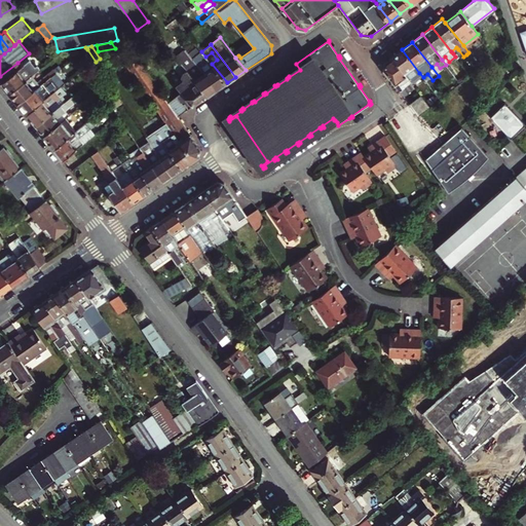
[(179,61),(208,96),(218,89),(193,59),(185,48),(175,57),(179,61)]
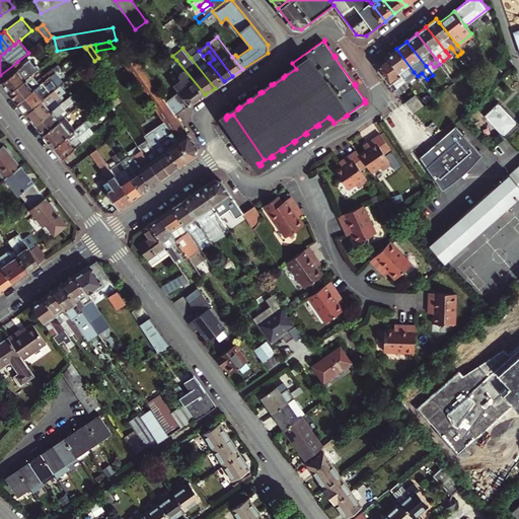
[(414,72),(396,49),(386,57),(404,79),(414,72)]
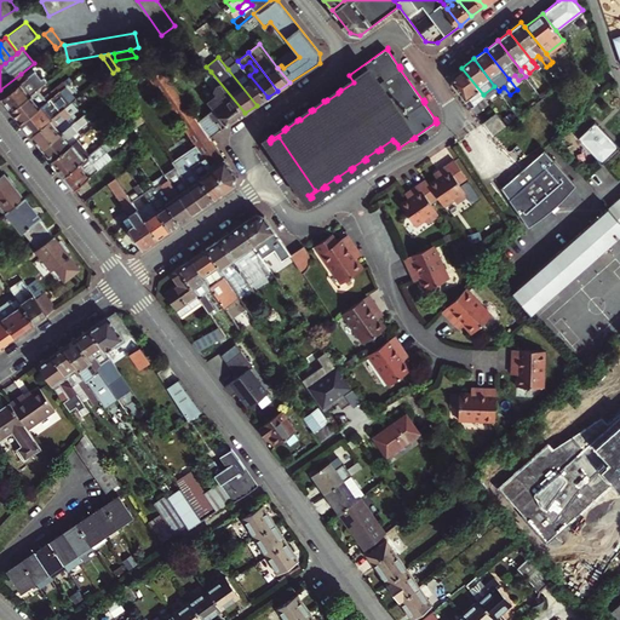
[(268,97),(250,75),(242,67),(237,61),(228,69),(257,105),(268,97)]
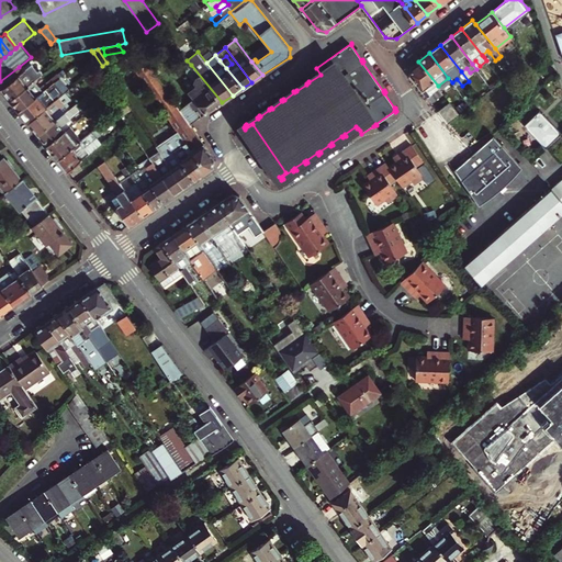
[(137,72),(150,64),(145,56),(133,65),(137,72)]
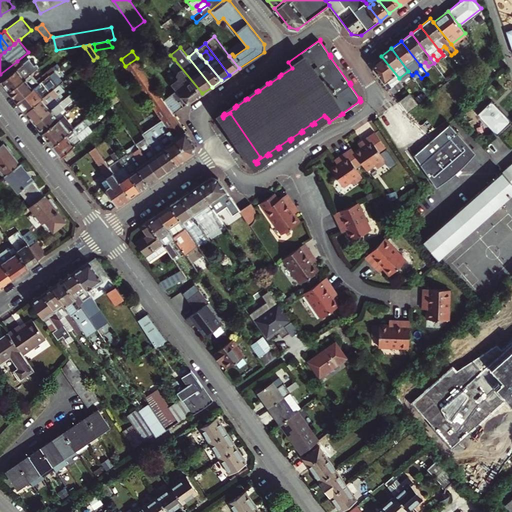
[(399,78),(381,56),(374,61),(373,67),(393,92),(403,84),(399,78)]
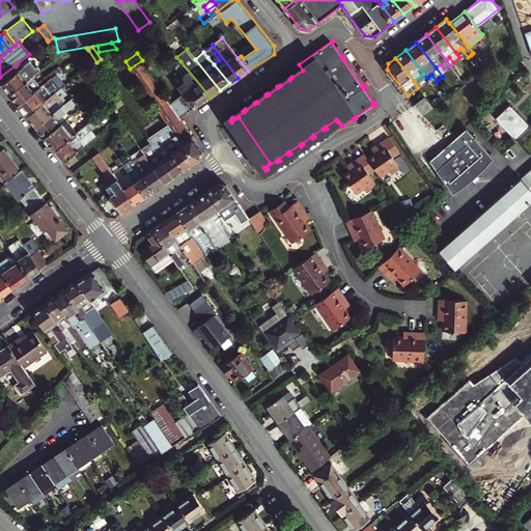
[(130,68),(169,124),(176,135),(165,143),(185,170),(202,158),(203,150),(180,117),(170,102),(142,60),(130,68)]
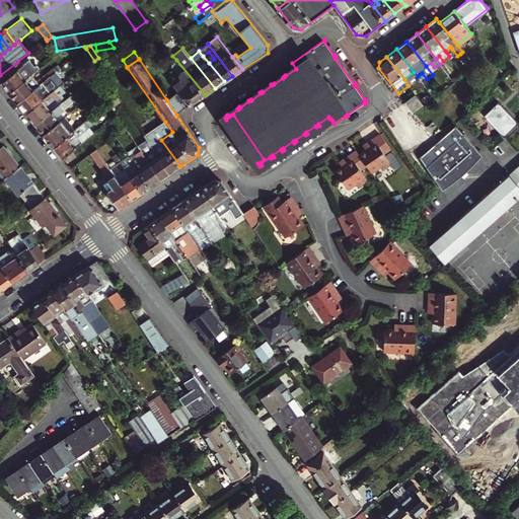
[(166,99),(176,115),(205,94),(176,60),(171,64),(182,78),(174,84),(180,90),(166,99)]
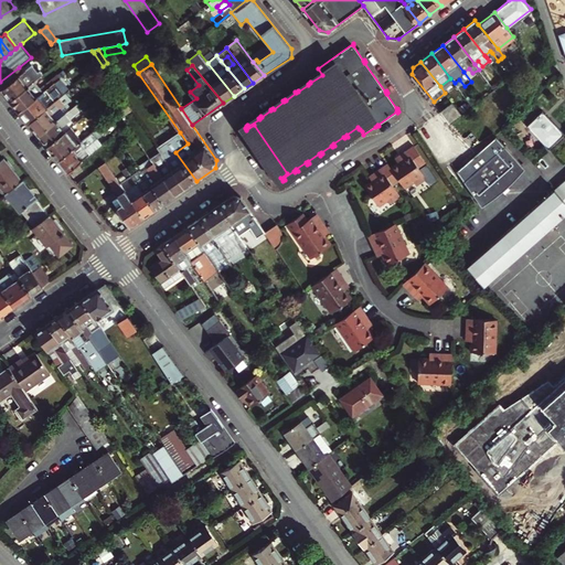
[(23,74),(19,67),(0,82),(0,86),(12,102),(35,83),(45,75),(42,72),(39,74),(33,66),(23,74)]
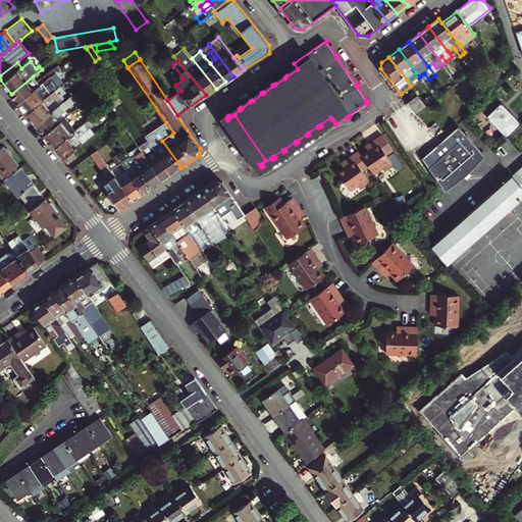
[(298,69),(294,63),(290,66),(292,69),(220,116),(258,173),(334,121),(332,119),(331,119),(330,117),(320,124),(321,126),(318,127),(317,126),(308,133),(309,135),(307,136),(306,135),(297,141),(298,142),(296,144),(295,142),(284,149),(285,151),(283,152),(282,150),(273,156),(275,158),(272,159),(271,158),(262,164),(263,166),(261,167),(259,164),(265,160),(235,115),(227,120),(226,118),(227,118),(227,116),(228,115),(229,116),(240,110),(239,109),(241,107),(242,108),(250,102),(250,101),(252,100),(253,101),(262,94),(261,93),(263,92),(264,93),(273,86),(272,85),(275,84),(275,85),(284,79),(284,77),(286,75),(286,76),(298,69)]
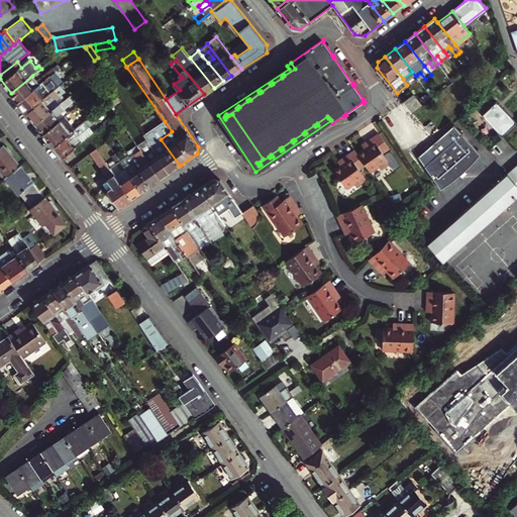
[(461,74),(468,69),(464,65),(458,70),(459,72),(461,74)]
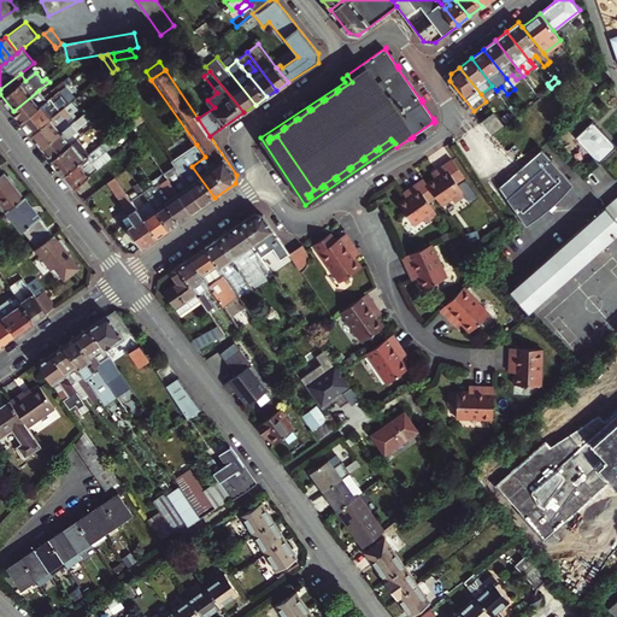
[(13,111),(22,123),(60,92),(66,88),(63,83),(45,98),(39,90),(13,111)]
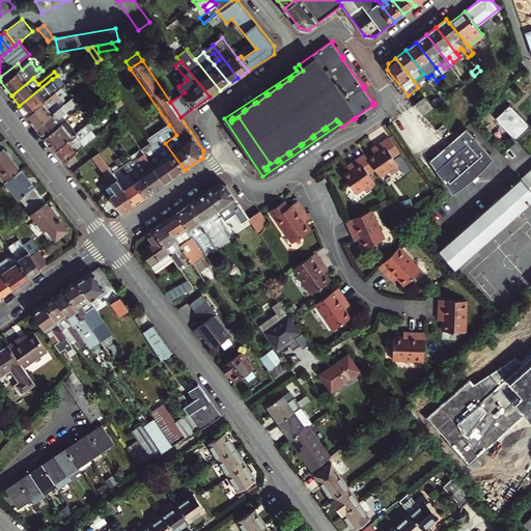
[(464,83),(474,76),(472,74),(463,81),(464,83)]
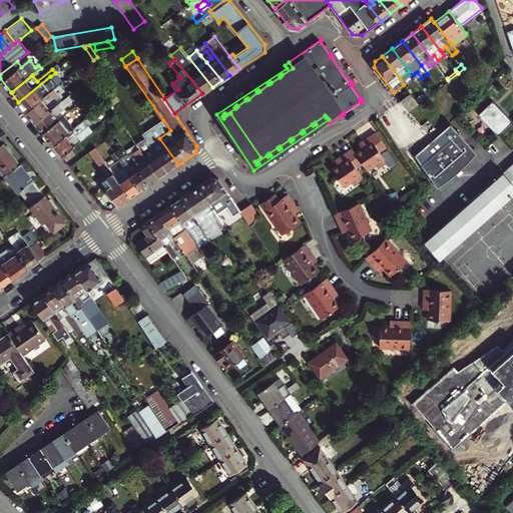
[(18,102),(27,113),(59,87),(50,76),(18,102)]
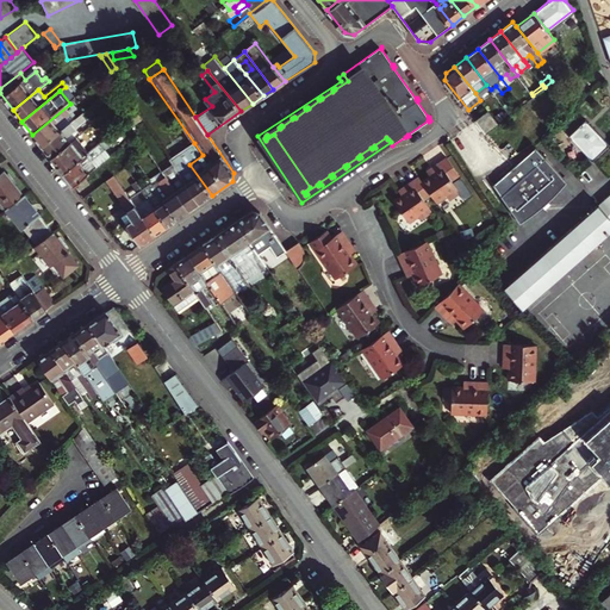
[(43,147),(78,118),(73,112),(78,109),(73,101),(70,104),(32,135),(43,147)]
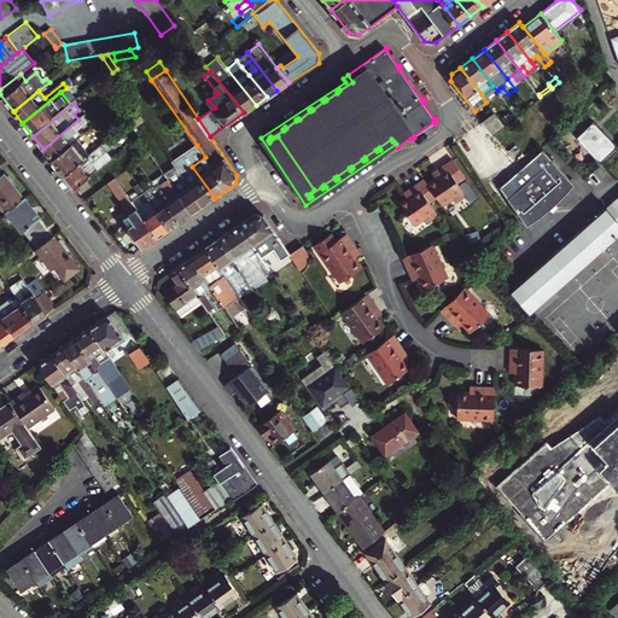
[(493,134),(505,124),(494,111),(482,121),(493,134)]
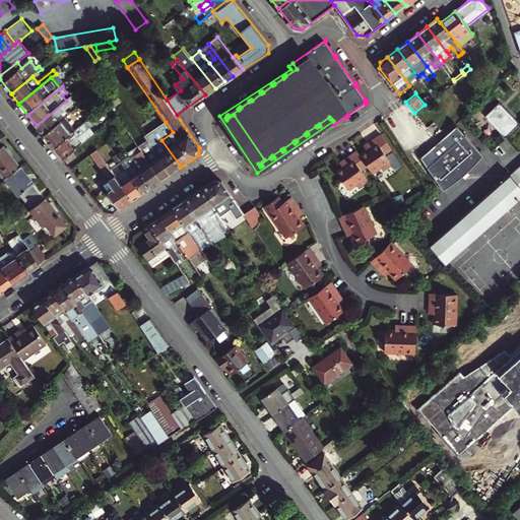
[(37,125),(45,135),(65,118),(80,107),(72,96),(66,101),(37,125)]
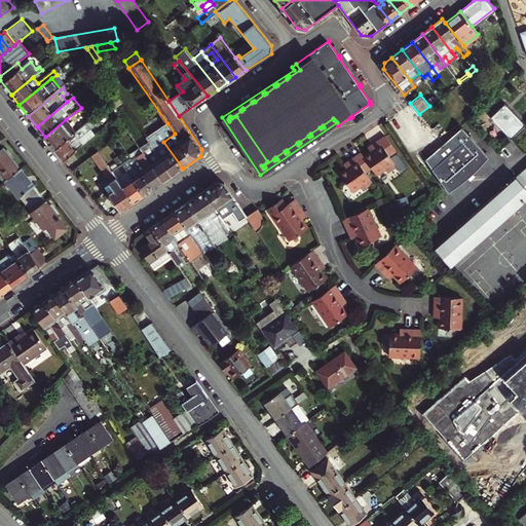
[(113,110),(122,103),(119,98),(111,105),(113,110)]
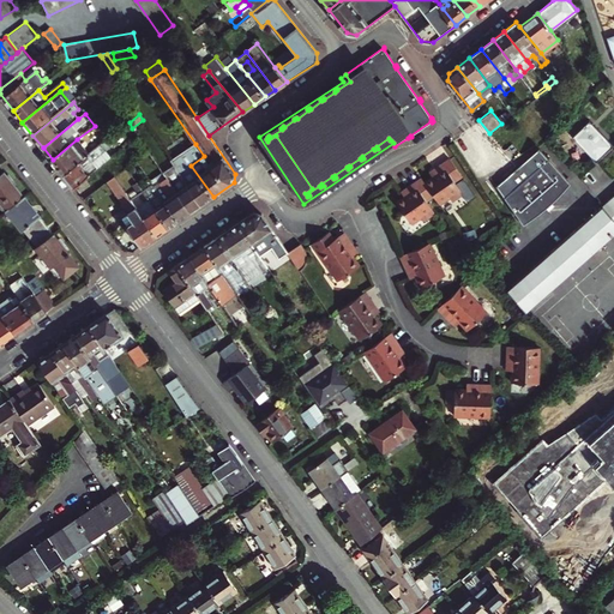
[(588,118),(571,133),(596,157),(612,142),(588,118)]
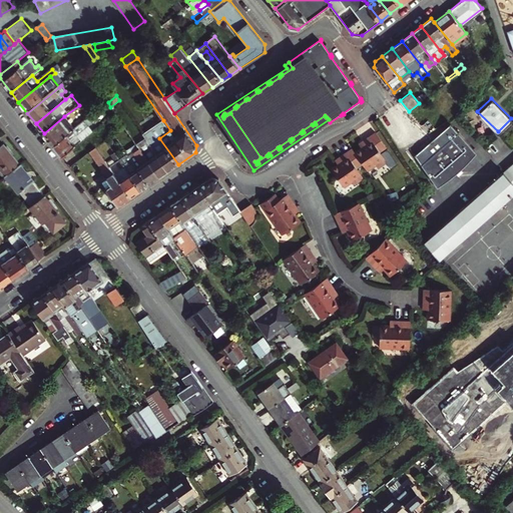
[(53,146),(75,129),(64,116),(44,133),(53,146)]
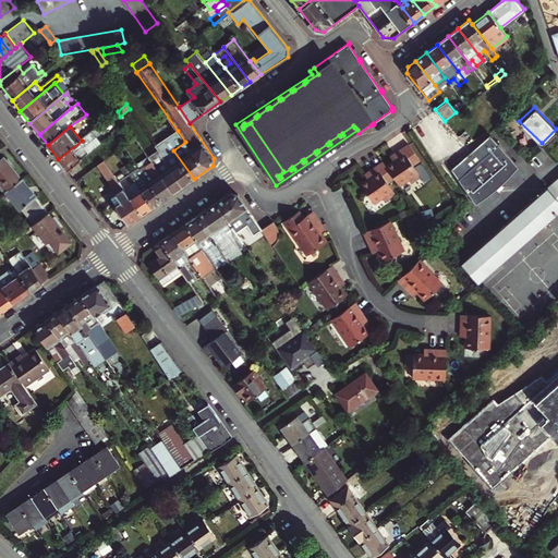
[(68,171),(82,159),(89,154),(85,148),(99,136),(99,135),(101,133),(97,128),(82,141),(58,159),(68,171)]
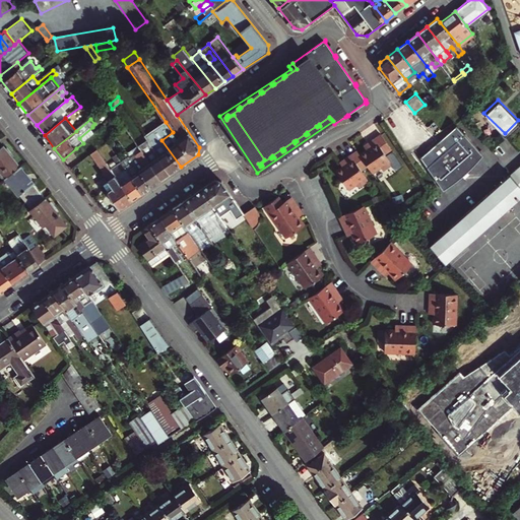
[(145,136),(148,140),(171,173),(181,167),(161,140),(173,132),(166,122),(145,136)]
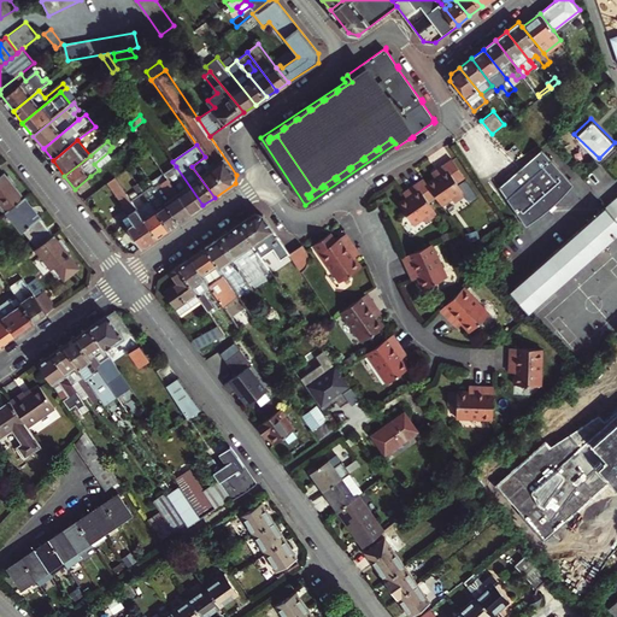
[(542,147),(499,187),(526,225),(548,207),(552,211),(557,206),(553,203),(574,183),(558,165),(556,168),(550,162),(553,159),(542,147)]
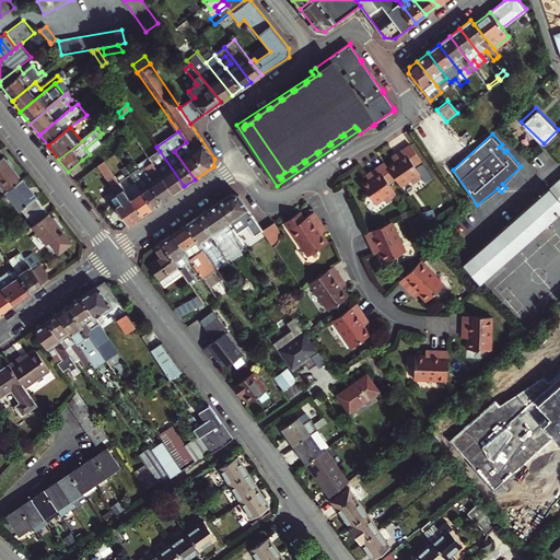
[(104,142),(100,137),(85,149),(90,154),(104,142)]
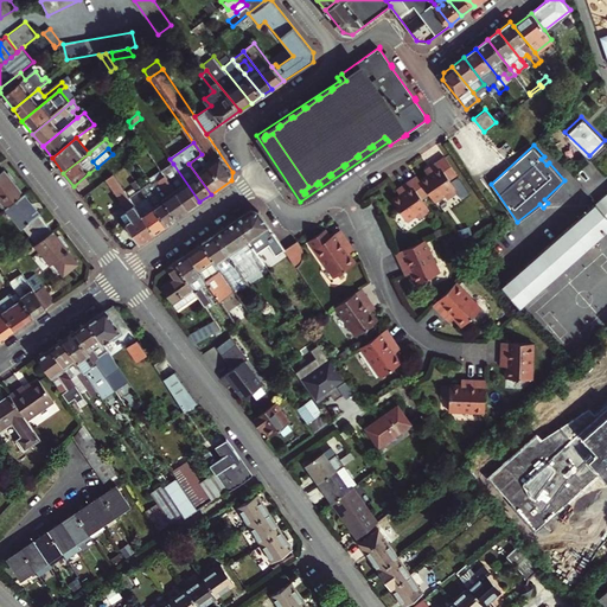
[(159,155),(153,159),(159,166),(164,163),(159,155)]
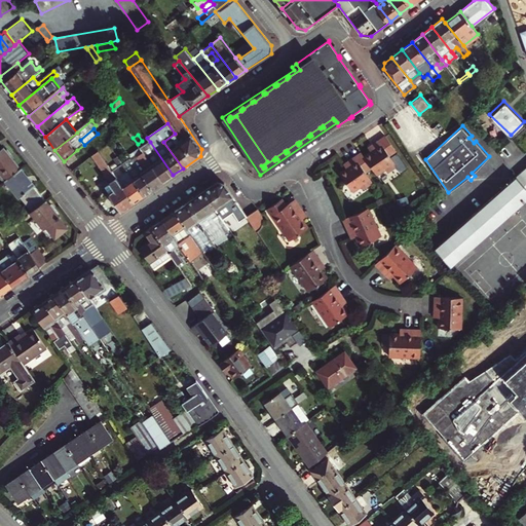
[(395,162),(388,153),(386,151),(392,147),(385,136),(372,145),(373,147),(369,149),(371,152),(364,156),(368,163),(370,165),(374,172),(383,166),(385,168),(395,162)]
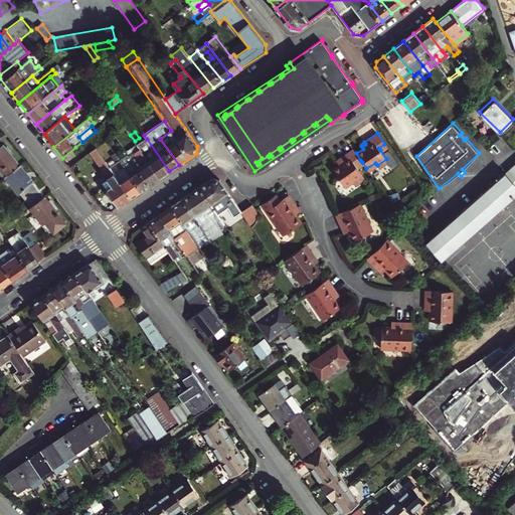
[(144,135),(139,138),(135,141),(138,145),(147,139),(144,135)]
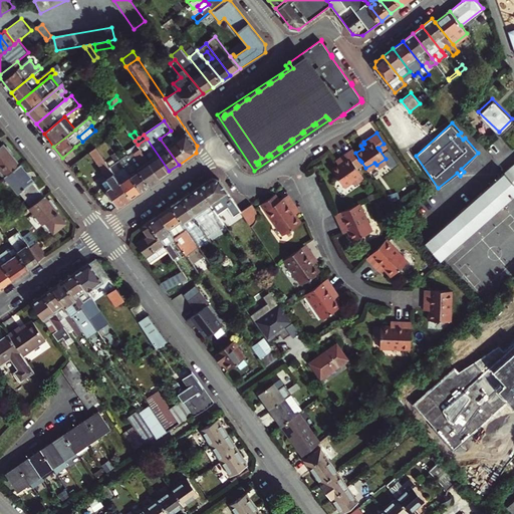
[(138,145),(139,148),(160,178),(169,171),(147,139),(138,145)]
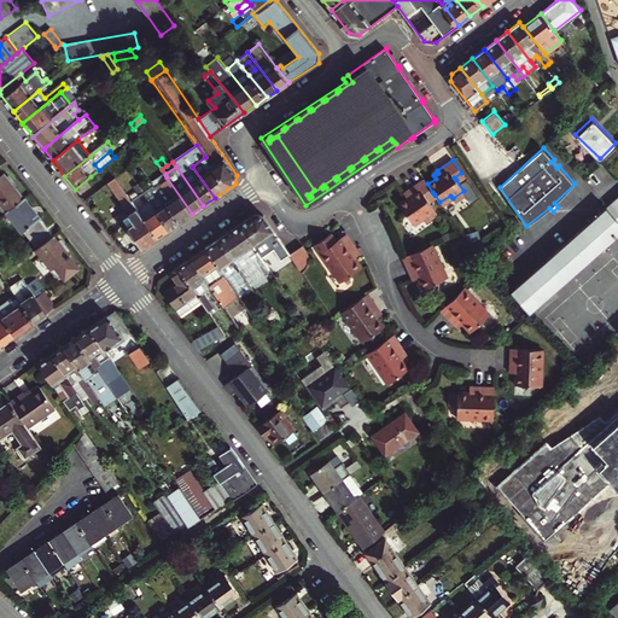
[(0,204),(6,211),(9,210),(25,198),(17,188),(13,185),(16,182),(11,176),(9,179),(5,175),(0,179),(0,204)]
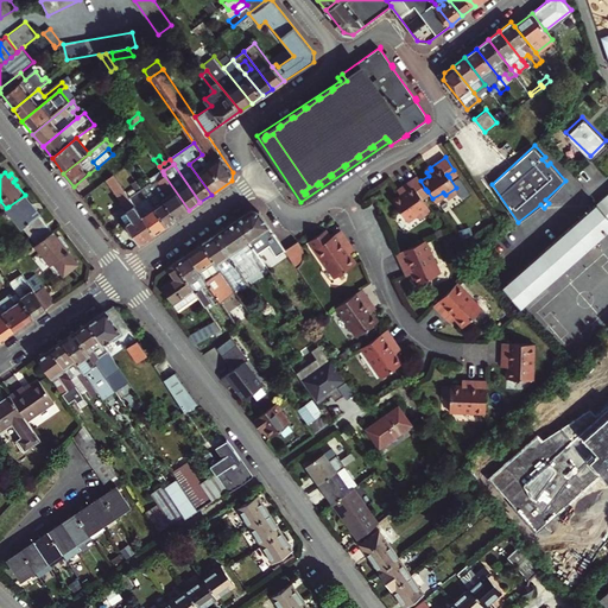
[(100,187),(89,173),(74,187),(84,198),(100,187)]
